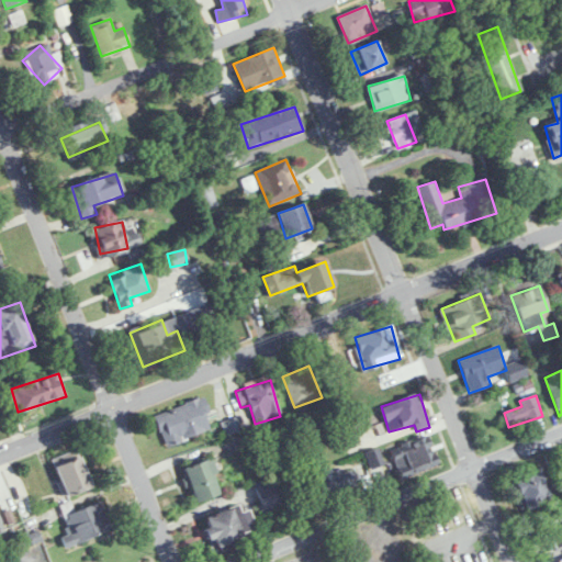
[(166,447),(213,429),(202,397),(154,415),(166,447)]
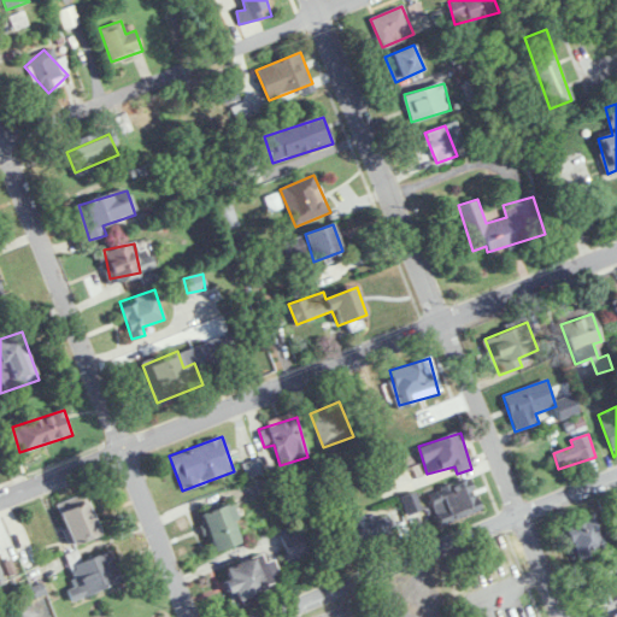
[(481,511),(470,479),(429,493),(441,526),(481,511)]
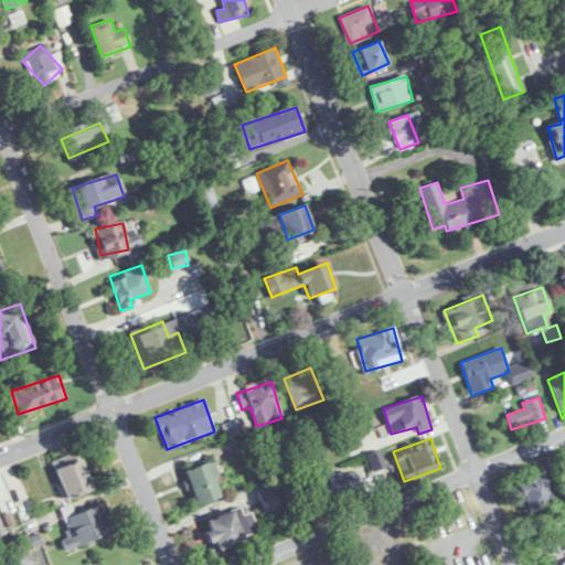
[(52,465),(66,501),(92,490),(77,455),(52,465)]
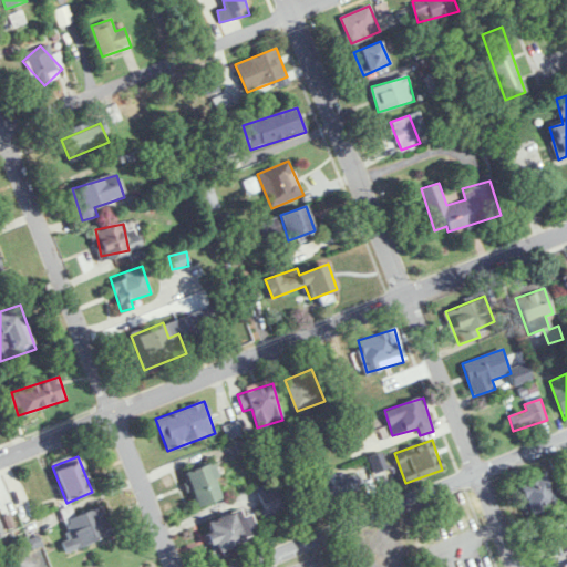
[(185,473),(196,507),(223,500),(212,464),(185,473)]
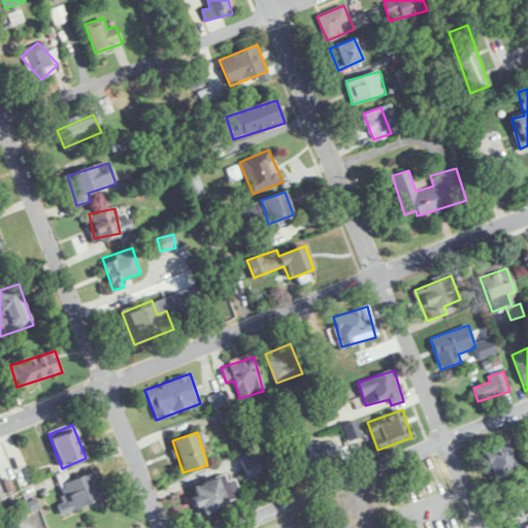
[(330,460),(319,437),(298,448),(309,471),(330,460)]
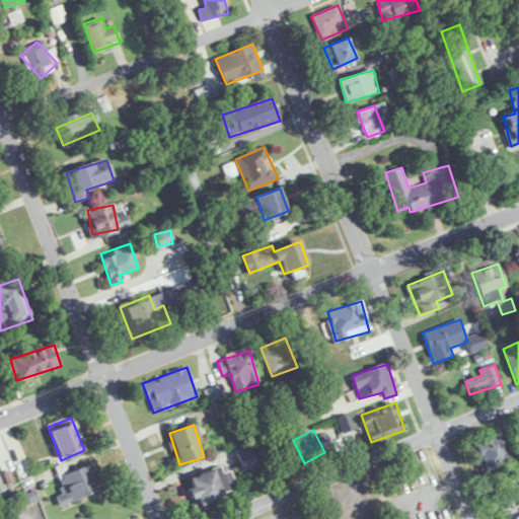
[(472,447),(482,472),(507,464),(498,438),(472,447)]
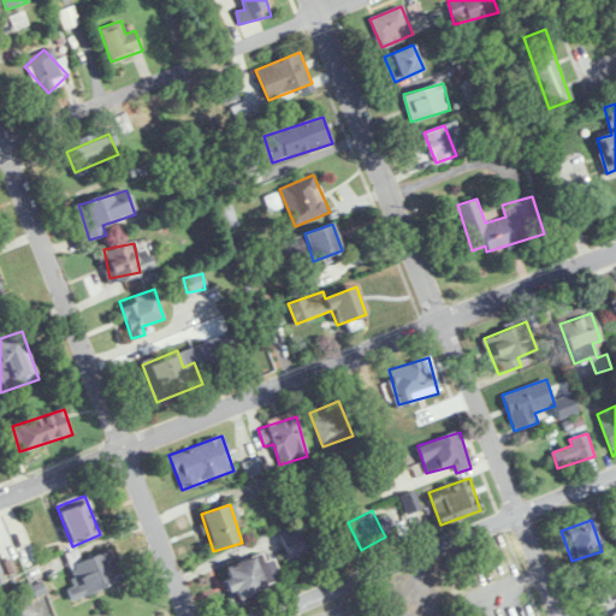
[(280,533),(289,561),(308,555),(300,527),(280,533)]
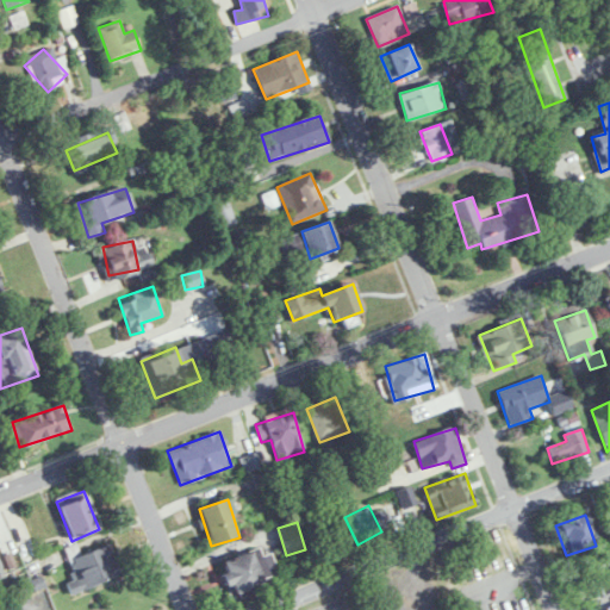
[(69,560),(76,580),(67,583),(70,595),(122,576),(111,546),(69,560)]
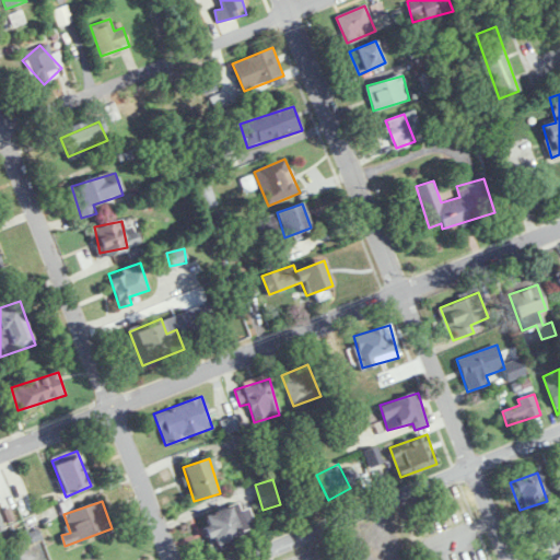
[(202,516),(213,547),(244,536),(242,529),(253,526),(249,520),(240,523),(233,505),(202,516)]
